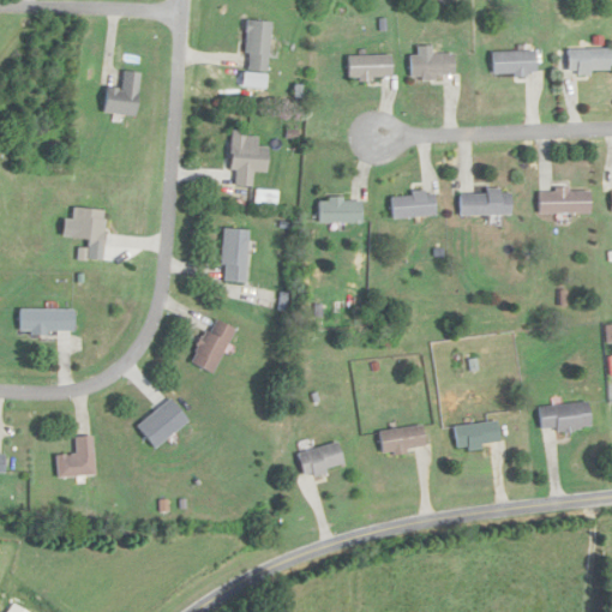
[(245,69),(271,69),(271,19),(245,19),(245,69)]
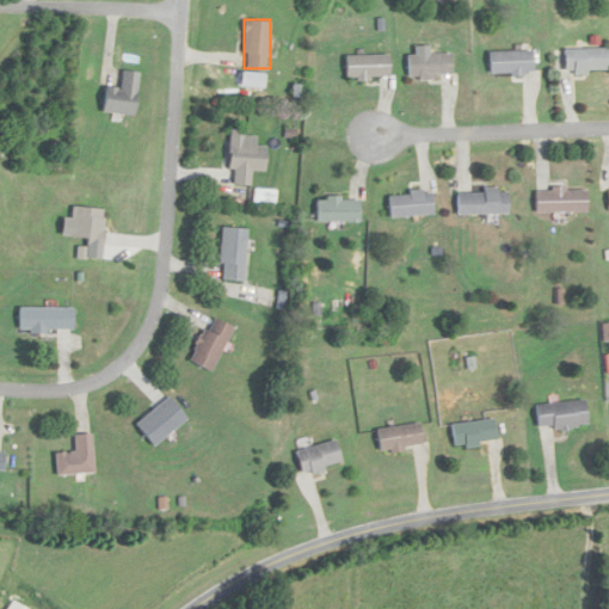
[(565,47),(565,72),(608,72),(608,47),(565,47)]
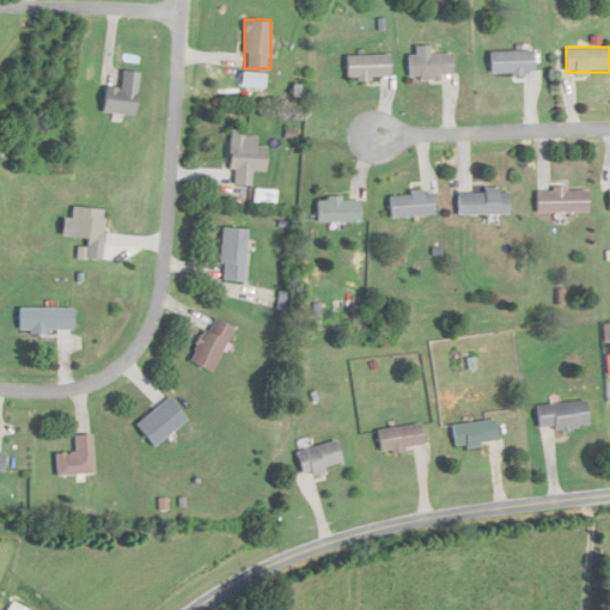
[(490,50),(490,73),(535,73),(535,50),(490,50)]
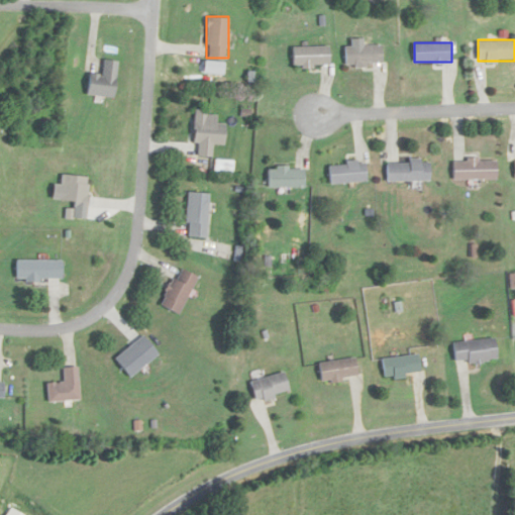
[(384,44),(345,44),(345,65),(384,65),(384,44)]
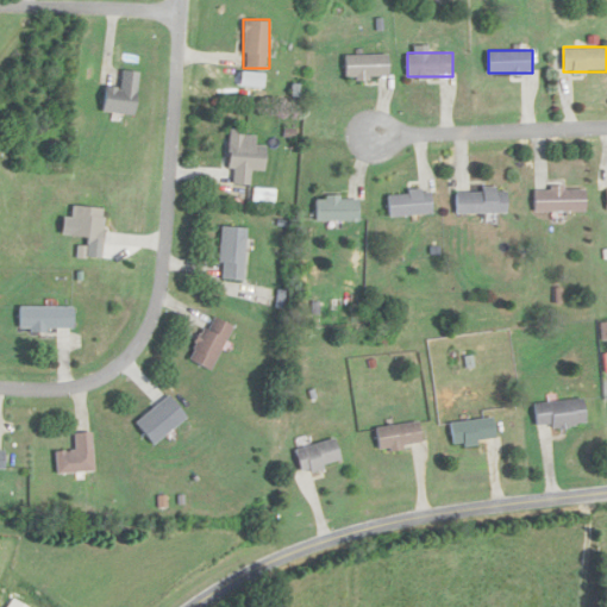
[(346,54),(345,77),(389,77),(389,54),(346,54)]
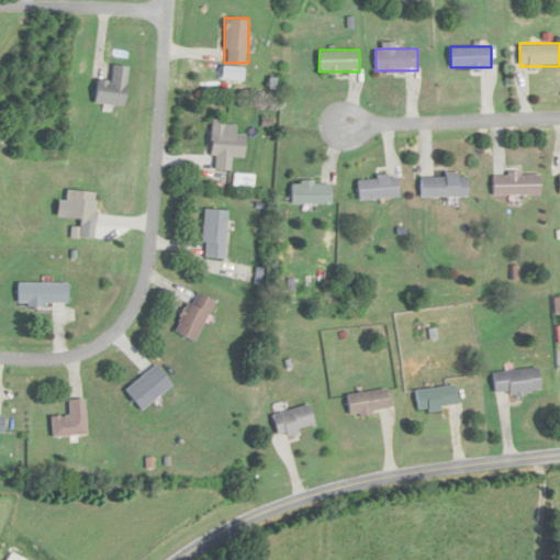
[(130,66),(113,65),(111,80),(97,79),(94,101),(126,104),(130,66)]
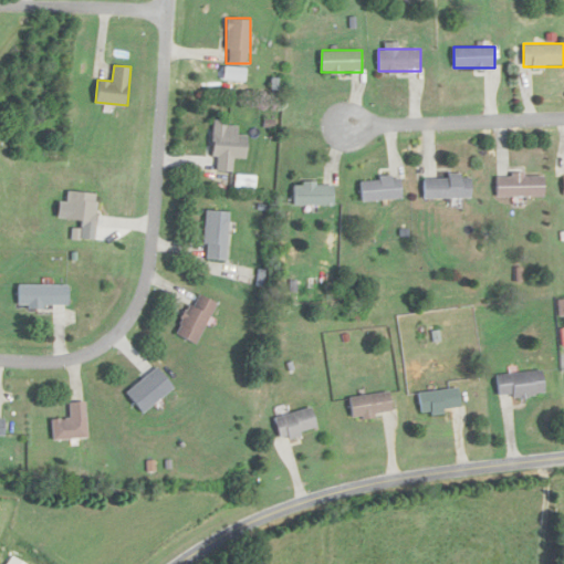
[(211,156),(219,156),(218,170),(233,171),(235,156),(247,157),(249,134),(239,133),(240,122),(215,119),(211,156)]
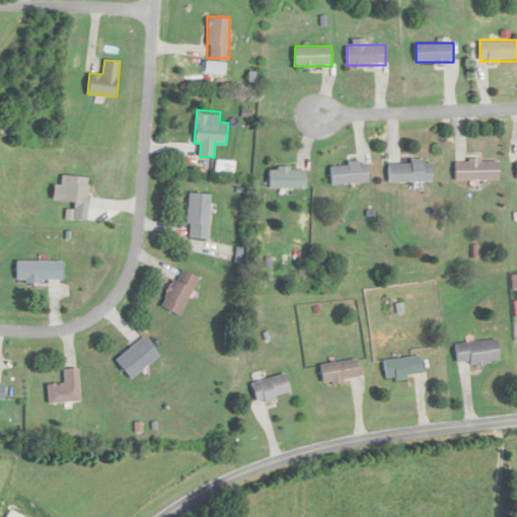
[(499,159),(454,159),(454,179),(499,179),(499,159)]
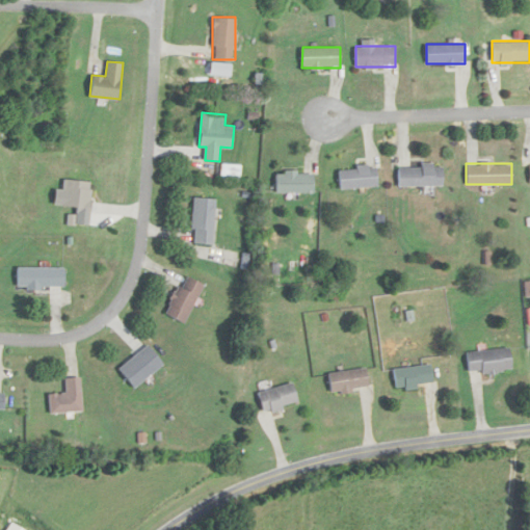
[(443,185),(443,165),(398,165),(398,185),(443,185)]
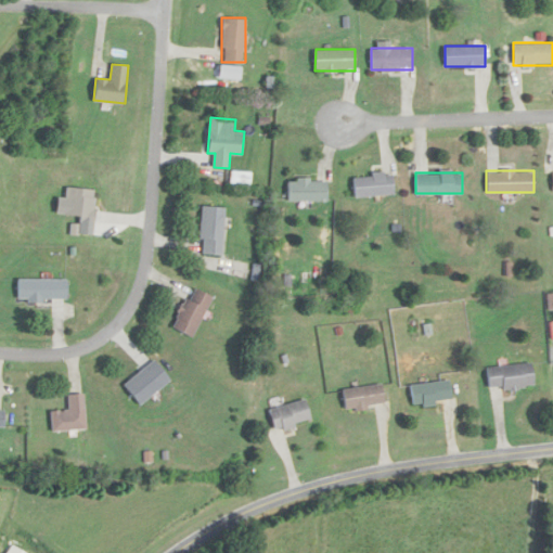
[(354,175),(354,195),(394,195),(394,175),(354,175)]
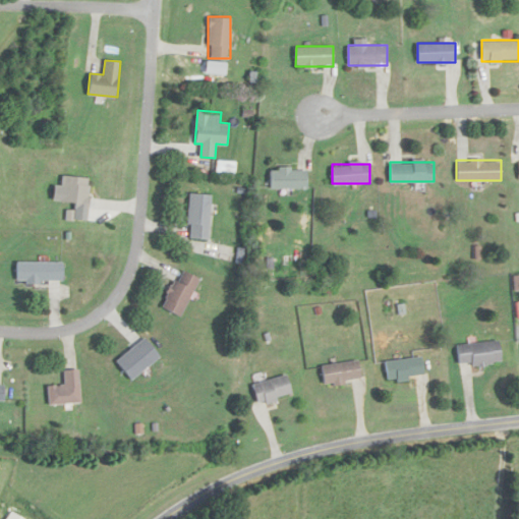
[(306,188),(306,168),(271,168),(271,188),(306,188)]
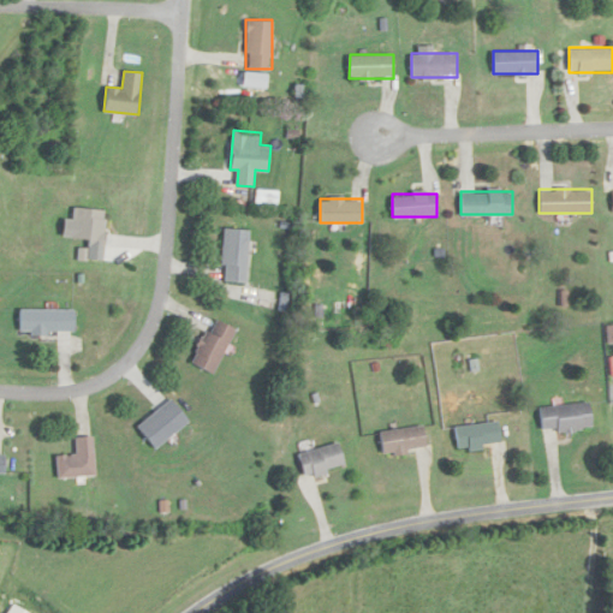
[(106,262),(108,209),(73,208),(72,239),(82,239),(81,261),(106,262)]
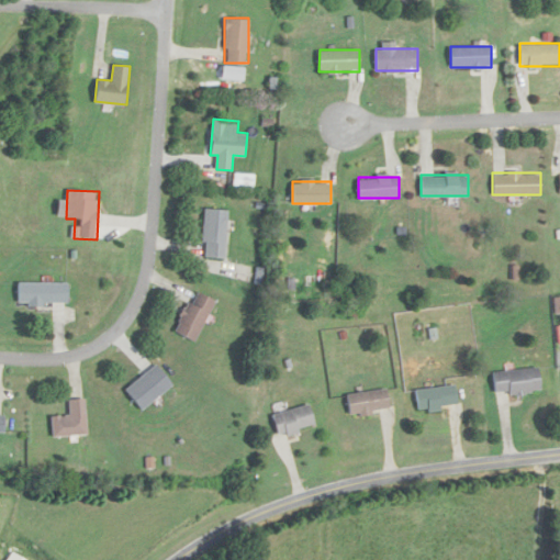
[(202,257),(225,258),(228,210),(205,209),(202,257)]
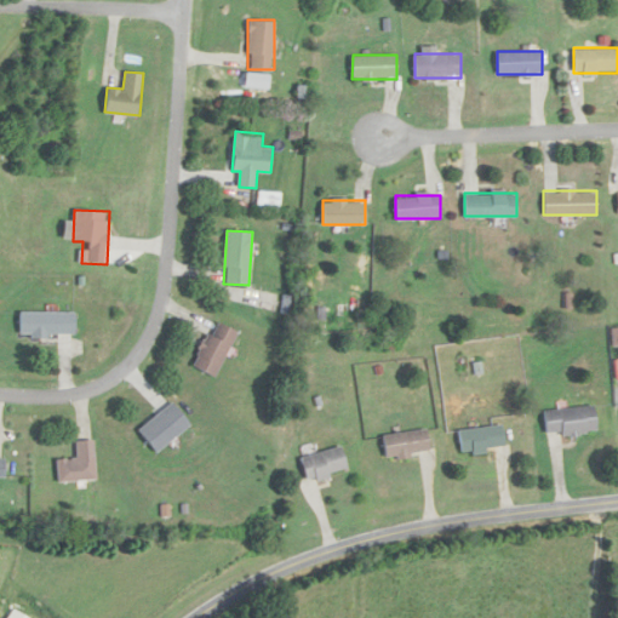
[(76,312),(21,312),(21,336),(76,336),(76,312)]
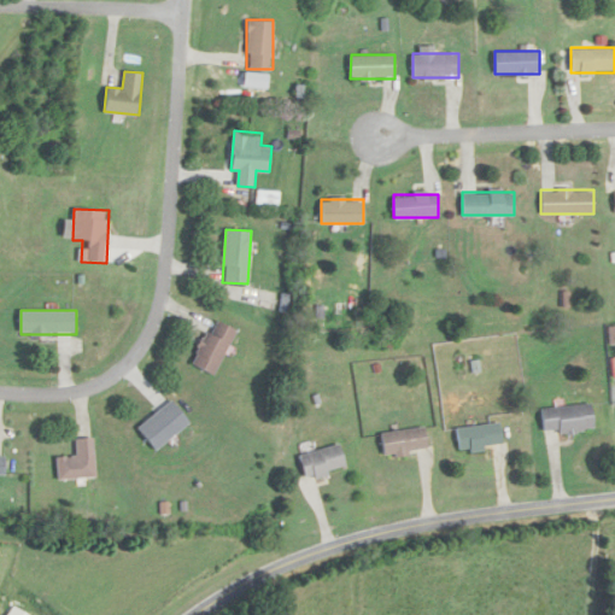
[(215,376),(238,329),(214,318),(192,365),(215,376)]
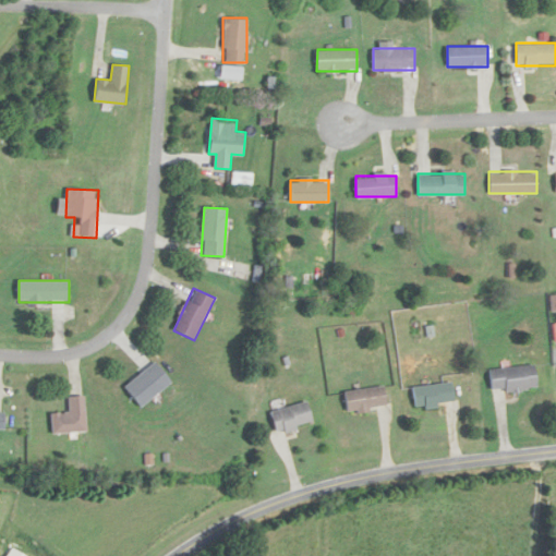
[(172,384),(158,362),(124,384),(139,407),(172,384)]
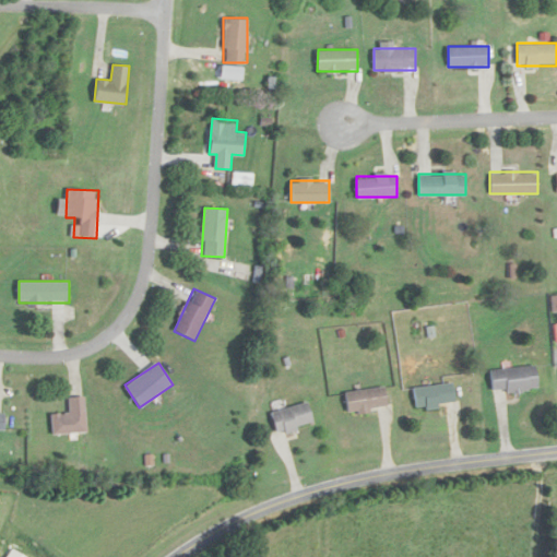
[(490,368),(493,391),(538,388),(536,364),(490,368)]
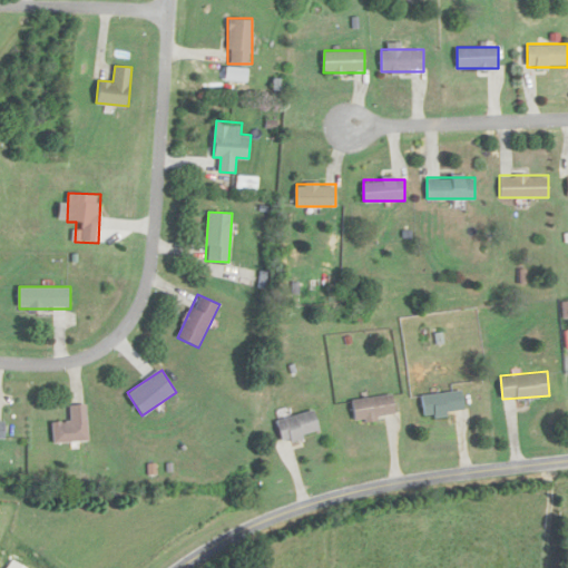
[(420,394),(423,417),(463,410),(460,388),(420,394)]
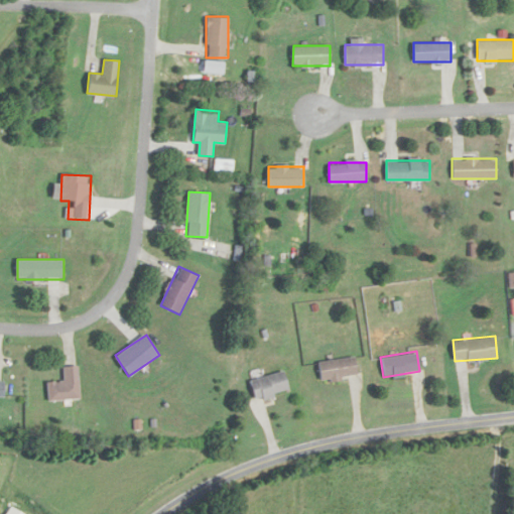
[(318,358),(318,377),(356,377),(356,358),(318,358)]
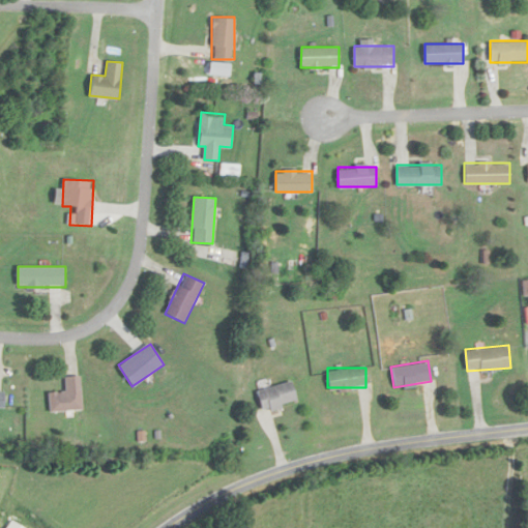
[(83,409),(82,375),(65,375),(66,390),(50,391),(50,410),(83,409)]
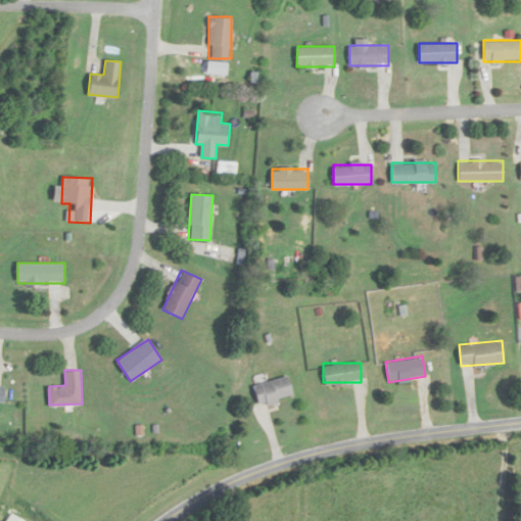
[(294,394),(289,374),(253,384),(258,405),(294,394)]
